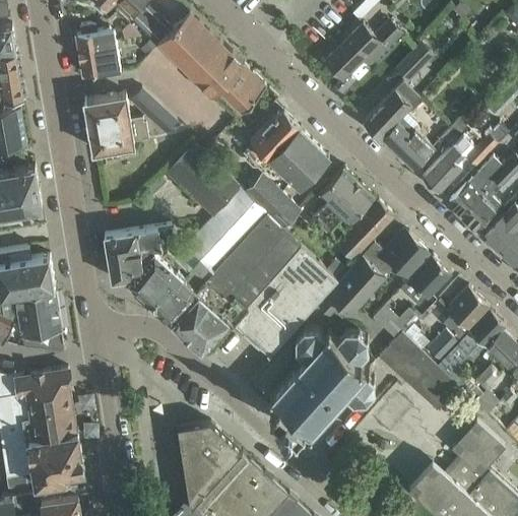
[(0,16),(8,15),(4,0),(0,0),(0,16)]
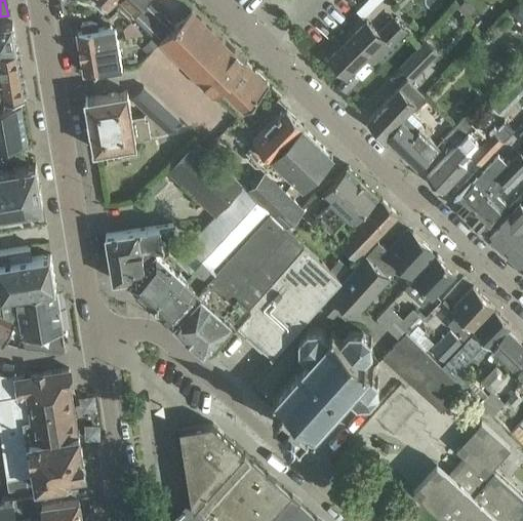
[(93,0),(106,11),(116,1),(132,16),(148,0),(93,0)]
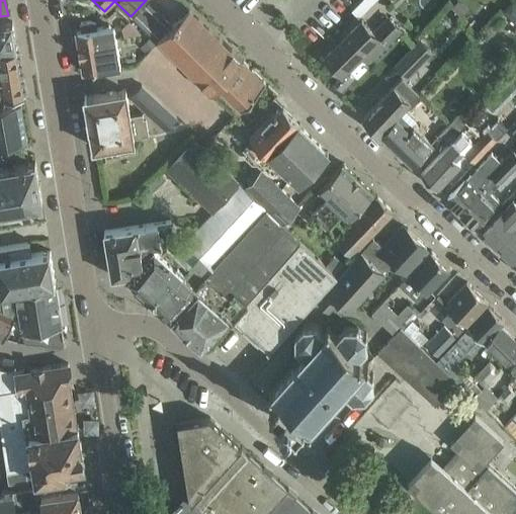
[(449,10),(459,19),(466,11),(457,1),(449,10)]
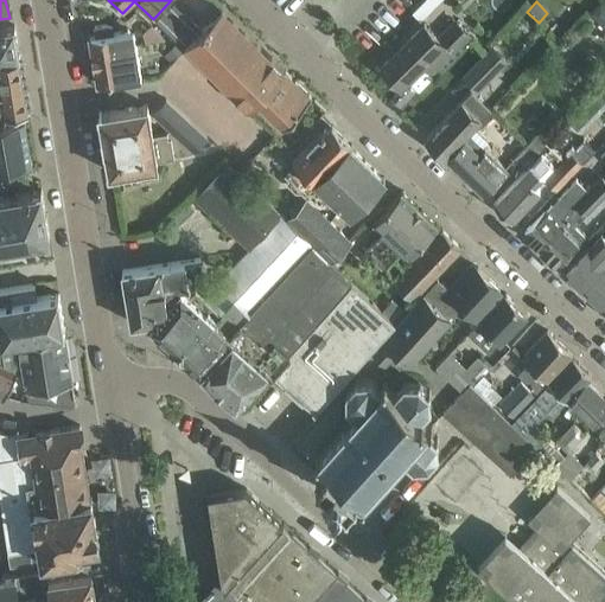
[(183,52),(246,113),(282,75),(220,13),(203,31),(183,52)]
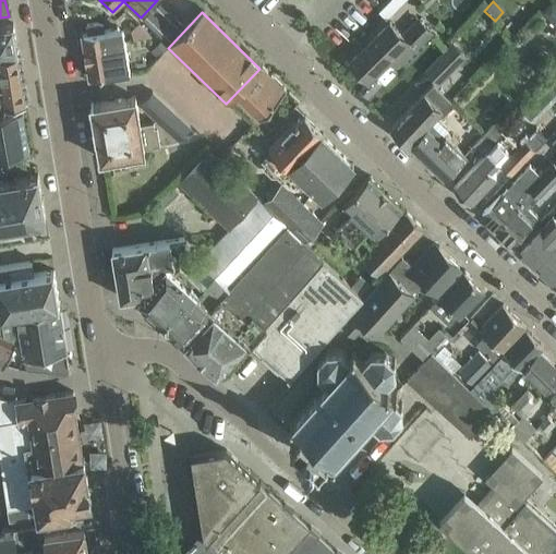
[(349,64),(366,82),(396,52),(403,60),(428,35),(417,23),(401,38),(388,25),(349,64)]
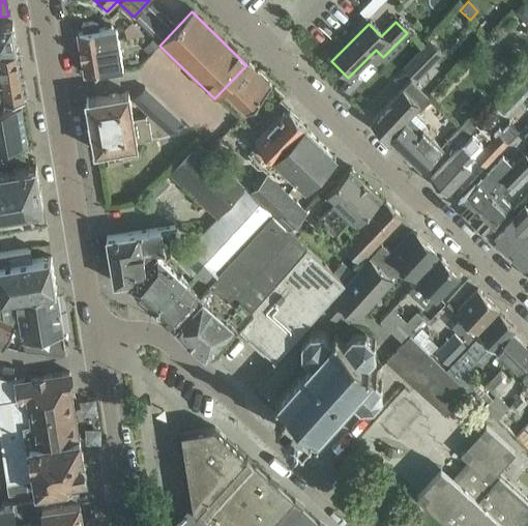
[(76,36),(79,54),(104,50),(103,45),(117,42),(116,36),(110,30),(96,32),(95,27),(90,25),(81,27),(82,35),(76,36)]
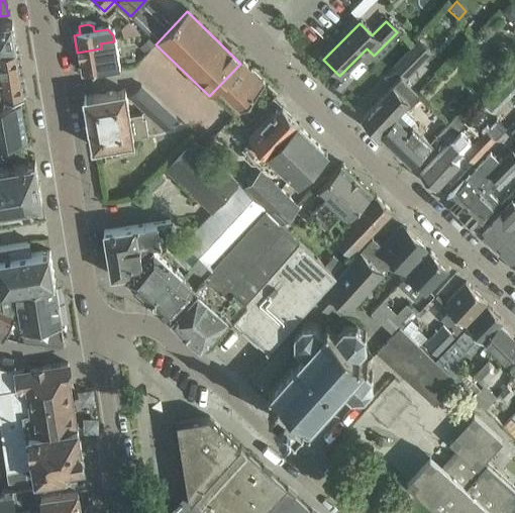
[(0,96),(3,96),(4,100),(22,96),(15,52),(10,25),(0,27),(0,96)]
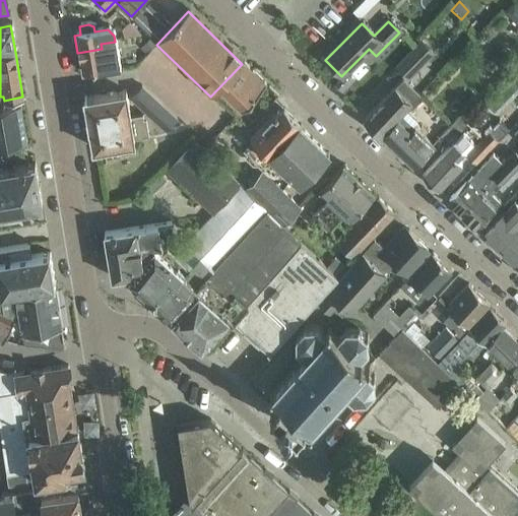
[(394,68),(408,81),(434,54),(419,41),(394,68)]
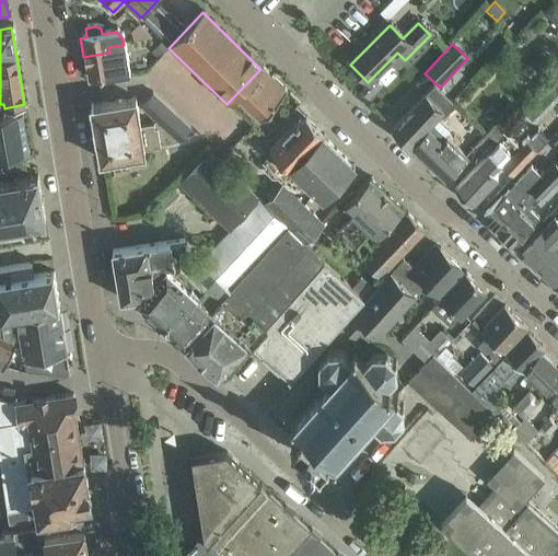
[(109,53),(83,57),(88,81),(128,74),(124,45),(108,47),(109,53)]
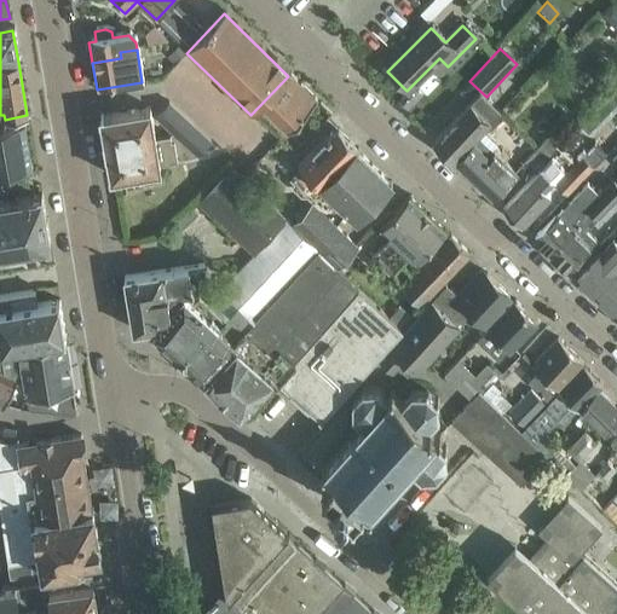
[(288,76),(251,115),(251,116),(260,106),(287,132),(316,103),(288,76)]
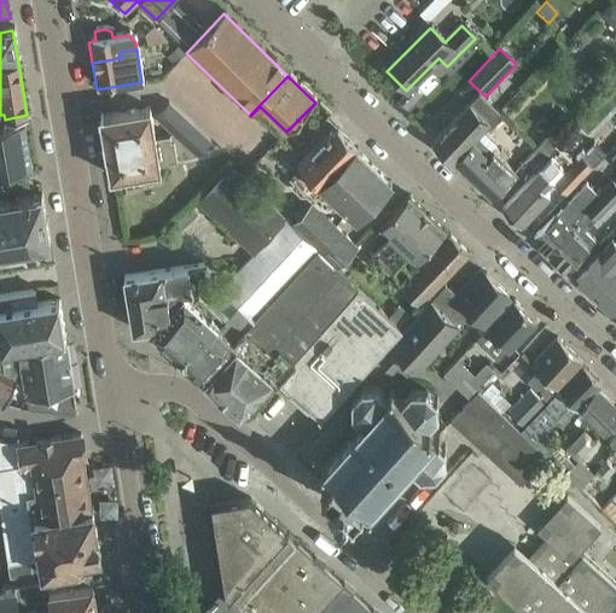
[(448,127),(431,145),(452,163),(452,162),(469,145),(486,127),(487,128),(495,118),(499,116),(478,97),(475,99),(469,106),(448,127)]
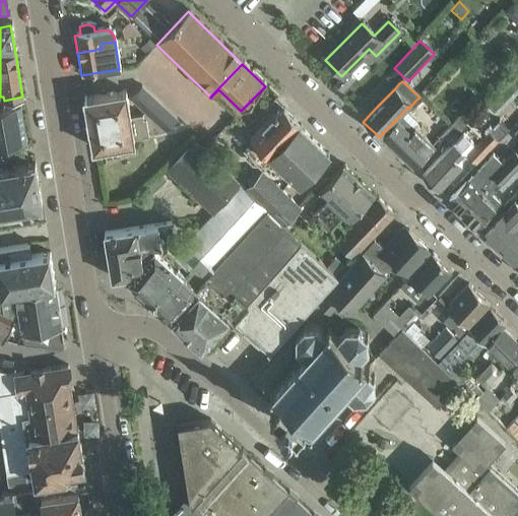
[(131,99),(131,102),(144,114),(141,116),(129,118),(125,93),(106,97),(85,101),(85,100),(83,101),(83,103),(91,149),(91,151),(94,150),(93,150),(116,146),(116,151),(122,154),(128,153),(132,148),(132,143),(133,143),(133,140),(148,137),(147,136),(163,134),(165,132),(166,133),(176,121),(140,88),(131,99)]
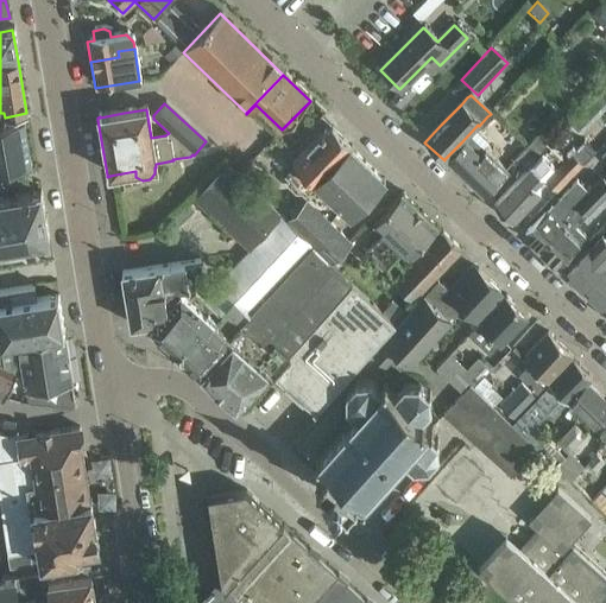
[(0,172),(30,167),(23,124),(7,126),(4,126),(0,127),(0,172)]
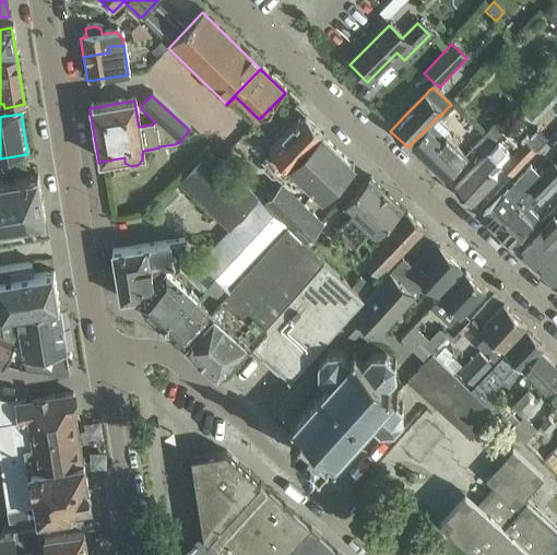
[(282,178),(288,172),(321,139),(322,138),(304,120),(289,136),(261,165),(263,167),(262,173),(271,180),(276,180),(279,184),(283,179),(282,178)]
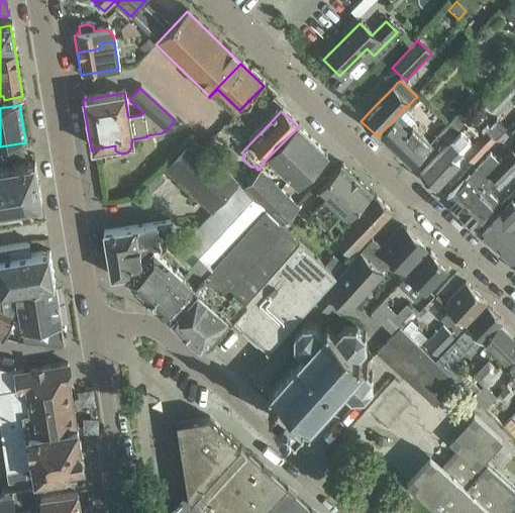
[(407,134),(405,132),(413,123),(402,113),(378,137),(410,169),(429,148),(411,130),(407,134)]
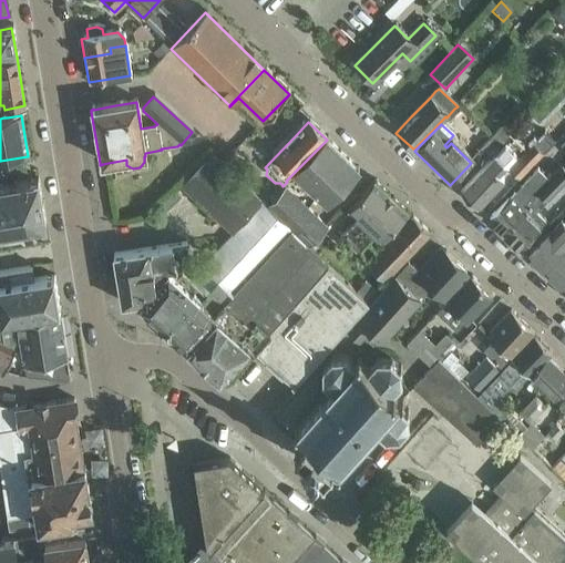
[(478,151),(488,161),(510,137),(500,129),(478,151)]
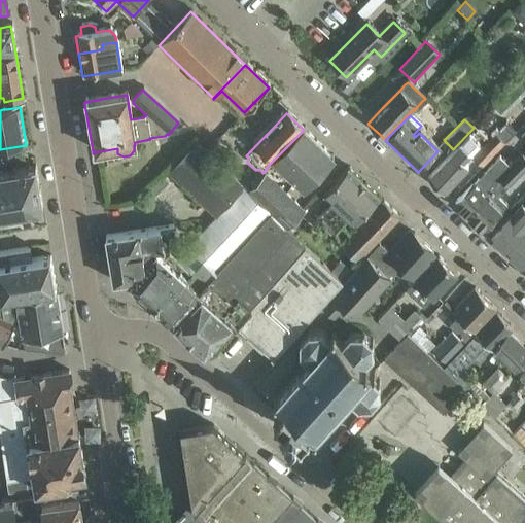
[(494,135),(470,159),(481,168),(503,144),(514,134),(504,125),(494,135)]
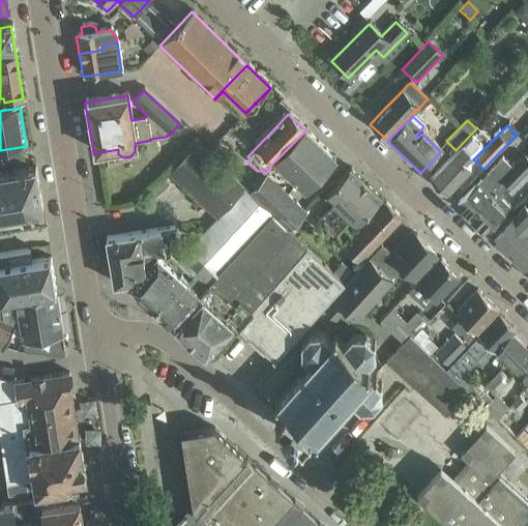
[(304,132),(273,163),(303,192),(320,174),(334,159),(333,158),(332,159),(304,133),(305,133),(304,132)]
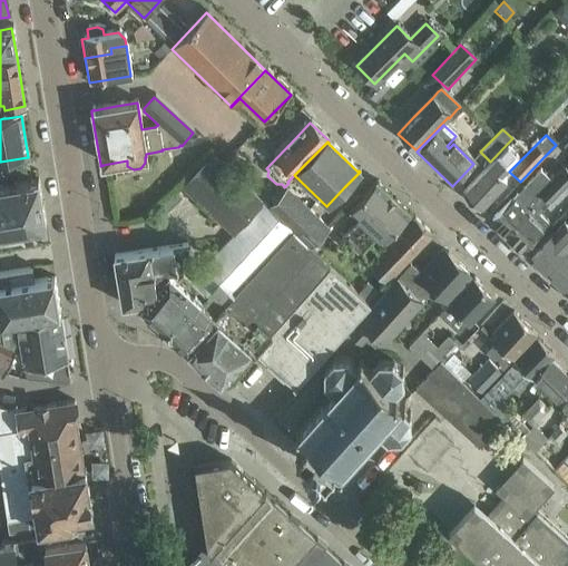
[(461,195),(478,211),(493,194),(503,183),(499,178),(510,166),(513,162),(510,158),(518,150),(510,143),(477,178),(461,195)]
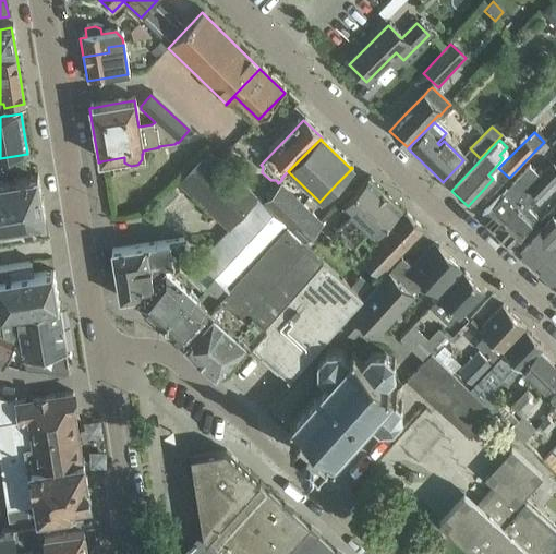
[(167,329),(181,342),(286,227),(262,205),(205,154),(177,185),(214,220),(227,232),(219,241),(181,282),(167,271),(161,272),(142,296),(140,294),(136,296),(133,299),(156,320),(167,330),(167,329)]
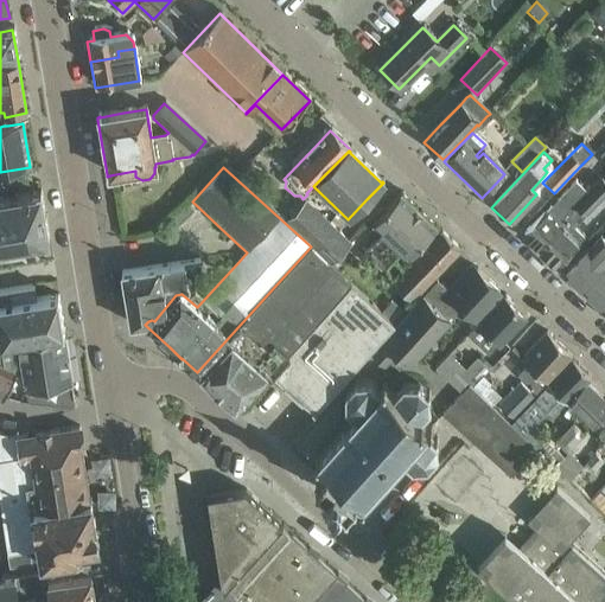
[(570,218),(539,253),(555,268),(572,250),(583,239),(572,229),(604,197),(604,177),(600,181),(573,207),(570,218)]
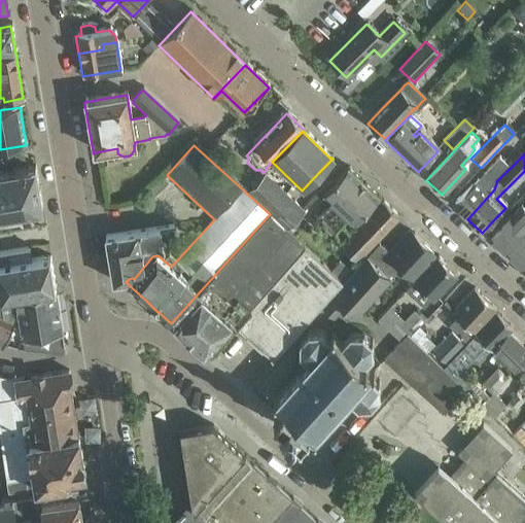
[(453,205),(467,219),(494,189),(497,180),(521,158),(520,157),(509,168),(498,158),(467,190),(453,205)]
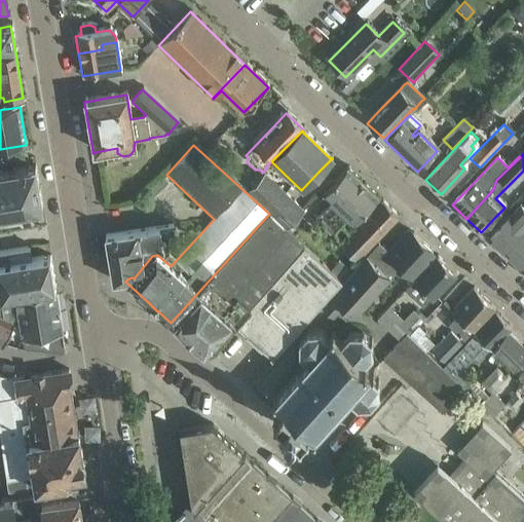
[(31,212),(41,210),(34,168),(0,173),(0,226),(17,224),(23,227),(29,226),(33,221),(31,212)]
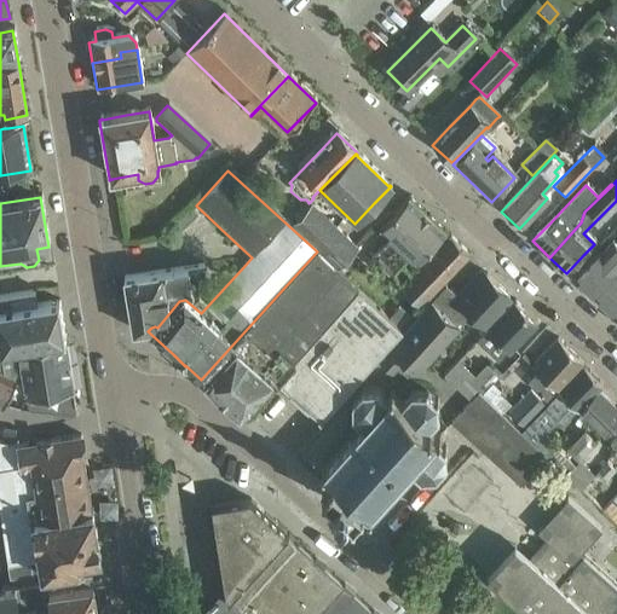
[(368,260),(375,267),(378,264),(390,274),(405,258),(414,265),(427,252),(444,233),(408,200),(391,216),(378,230),(387,241),(368,260)]
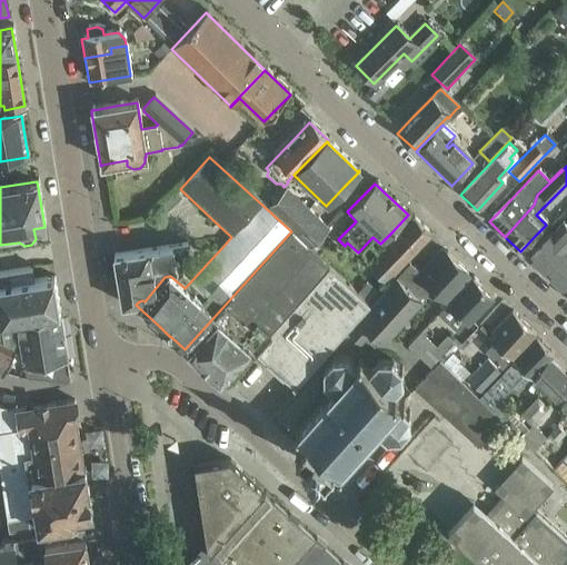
[(267,209),(291,231),(309,212),(285,190),(267,209)]
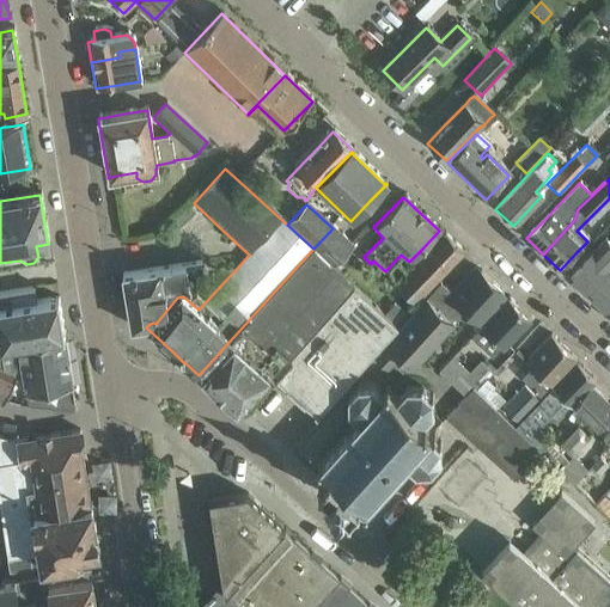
[(168,227),(174,234),(194,214),(188,208),(168,227)]
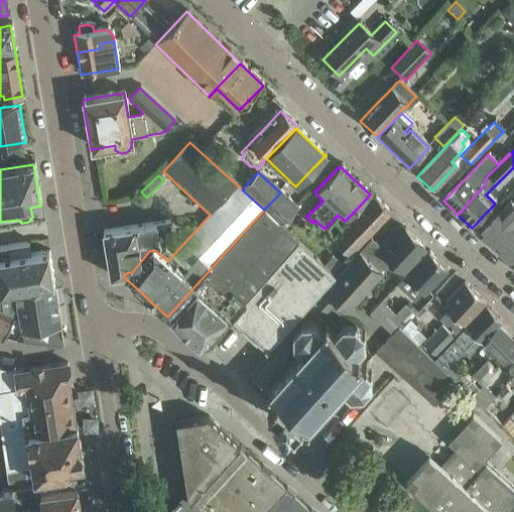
[(264,210),(167,316),(169,318),(200,346),(201,345),(225,317),(229,322),(298,245),(280,228),(297,209),(280,193),(264,210)]
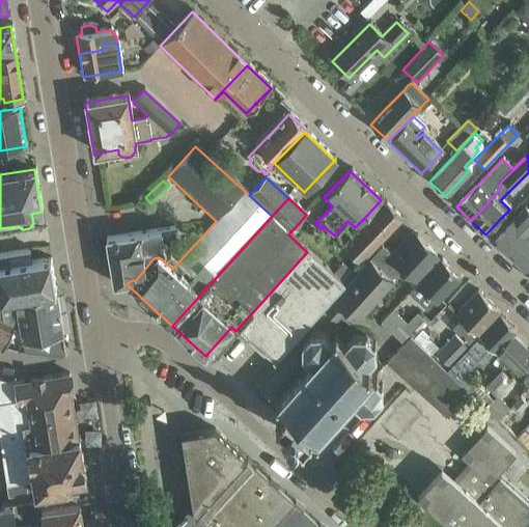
[(342,248),(359,266),(360,267),(380,246),(379,245),(400,222),(401,222),(402,221),(385,204),(370,220),(342,248)]
